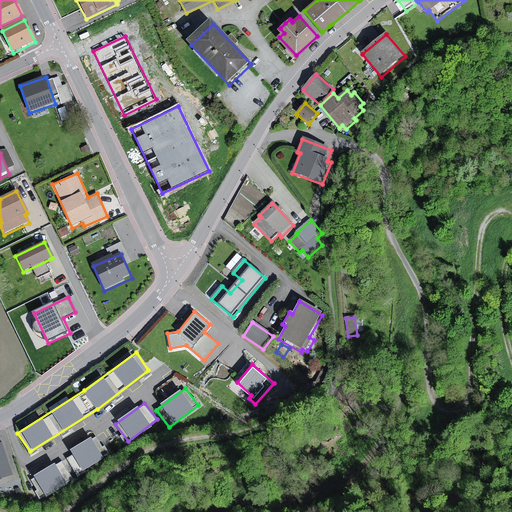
[(96,437),(65,456),(76,473),(107,454),(96,437)]
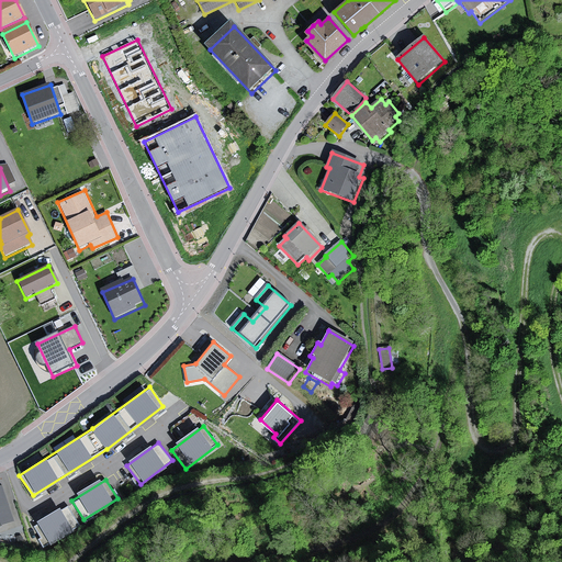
[(0,484),(0,523),(13,518),(0,484)]
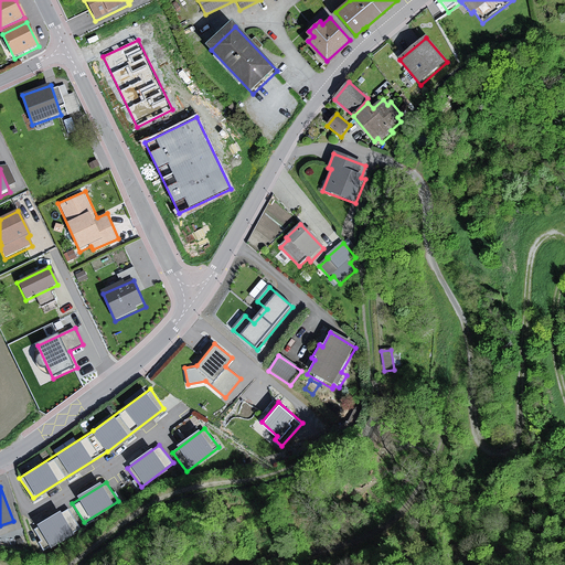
[(67,508),(34,529),(46,548),(80,526),(67,508)]
